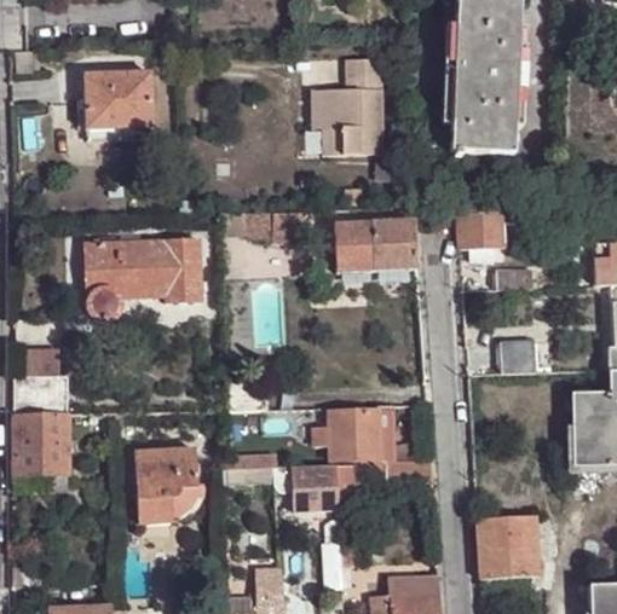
[(454,151),(461,152),(513,154),(515,120),(517,75),(517,67),(519,21),(520,0),(456,0),(450,151),(454,151)]
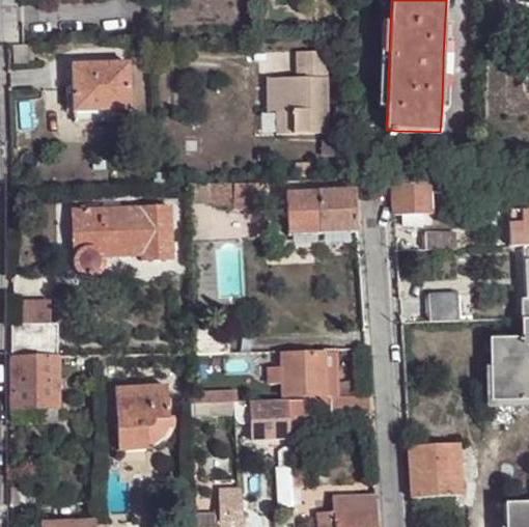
[(305,73),(296,74),(275,74),(275,107),(276,130),(328,130),(327,47),(296,48),(296,63),(305,63),(305,73)]
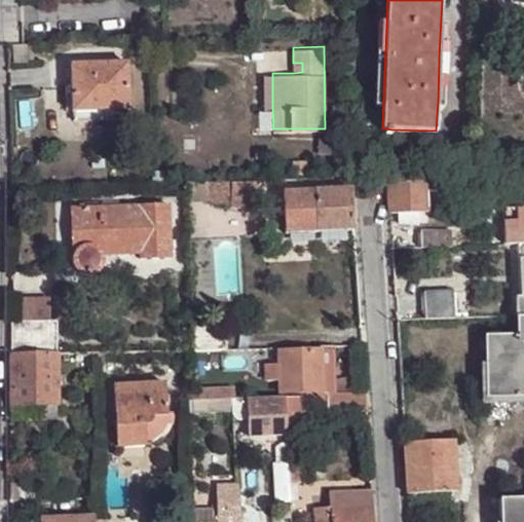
[(128,60),(72,61),(73,82),(73,89),(74,107),(76,108),(128,106),(131,106),(128,60)]
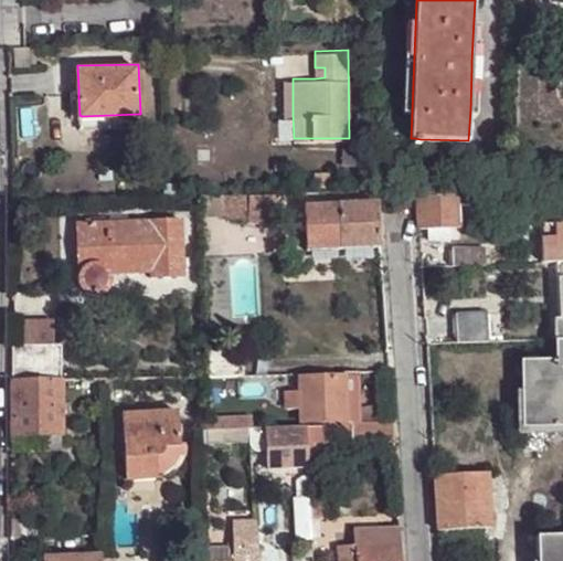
[(315,67),(315,78),(325,77),(325,67),(315,67)]
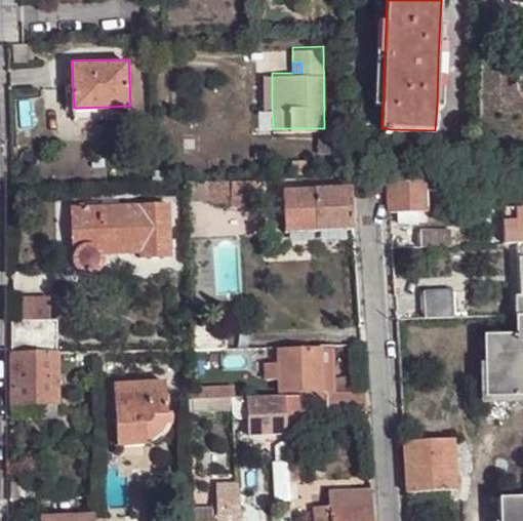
[(264,106),(272,106),(272,73),(264,73),(264,106)]
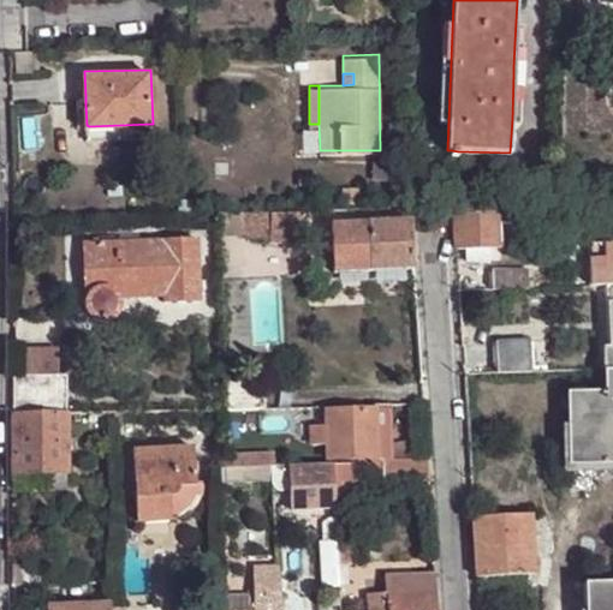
[(152,136),(150,124),(89,126),(89,137),(152,136)]
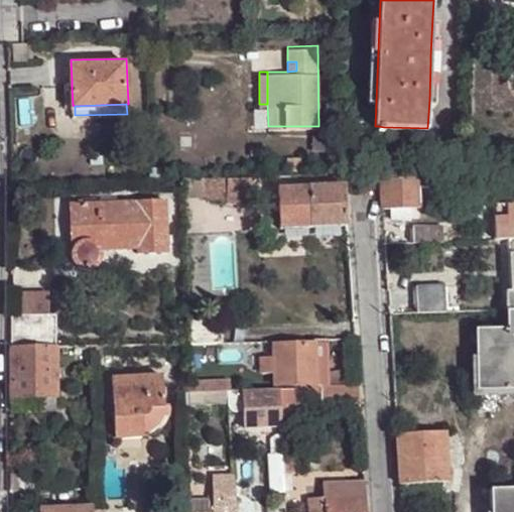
[(288,156),(288,173),(305,172),(304,156),(288,156)]
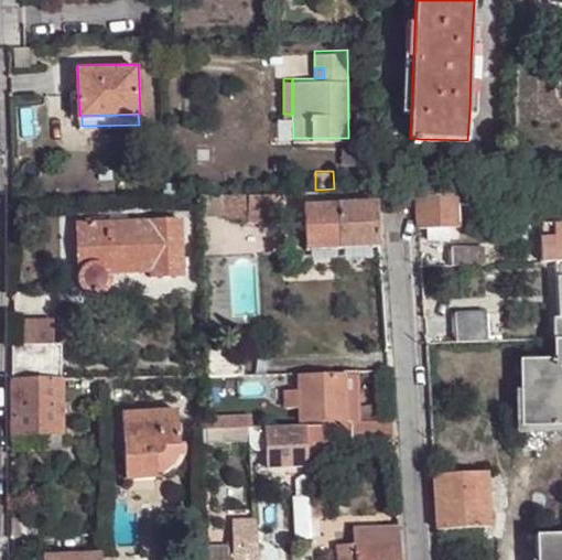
[(417,186),(419,225),(462,224),(460,185),(417,186)]
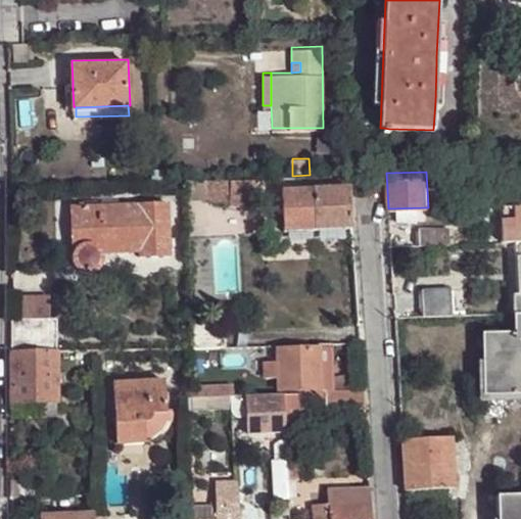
[(337,174),(312,175),(312,186),(350,185),(350,174),(337,174)]
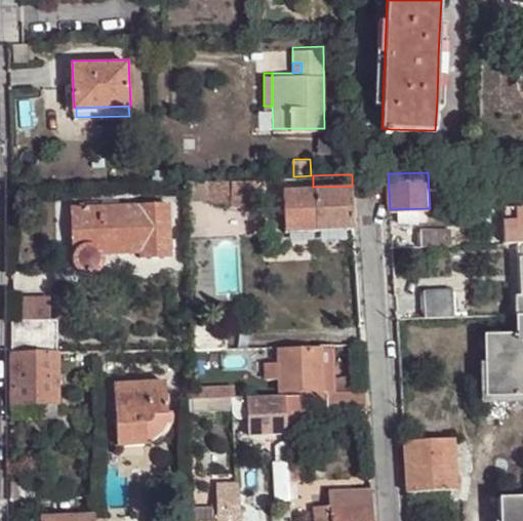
[(275,176),(262,177),(263,189),(275,190),(275,176)]
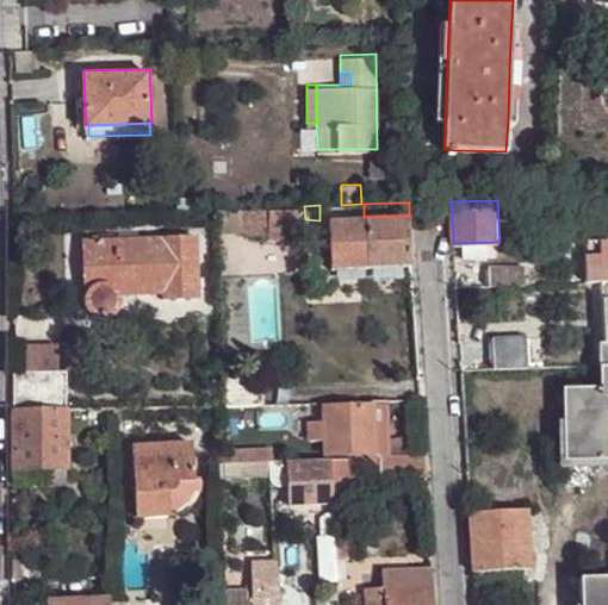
[(296,207),(267,207),(267,214),(267,230),(304,231),(305,219),(304,206),(296,207)]
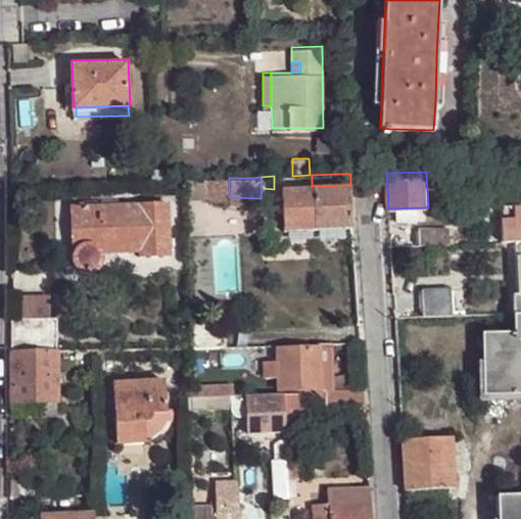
[(229,197),(229,184),(193,185),(193,200),(229,199),(229,197)]
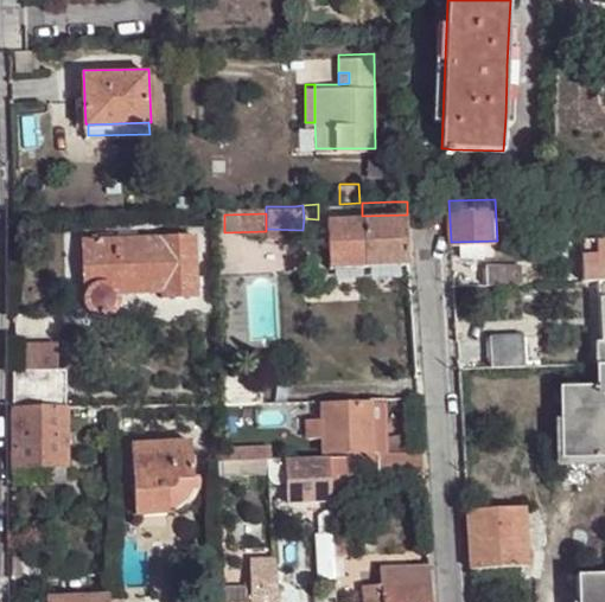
[(411,262),(407,215),(362,216),(365,264),(411,262)]
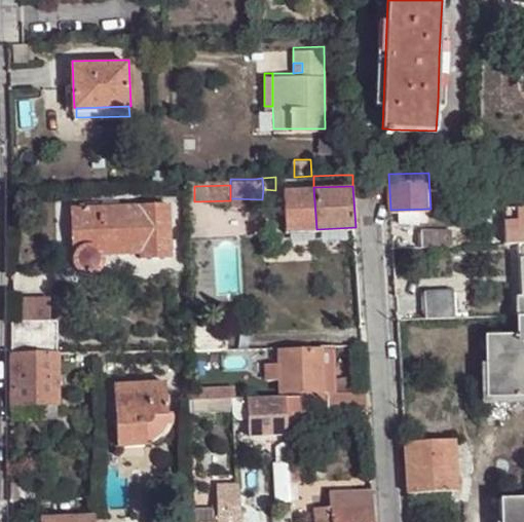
[(287,230),(316,229),(313,187),(284,189),(287,230)]
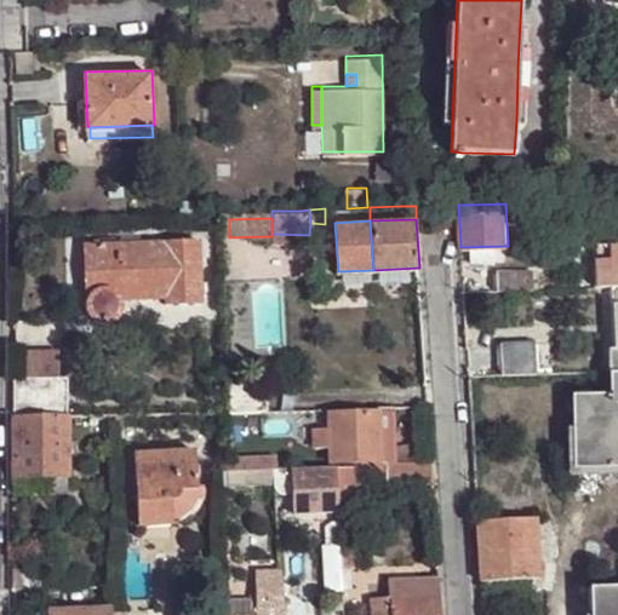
[(325,224),(310,223),(309,235),(325,237),(325,224)]
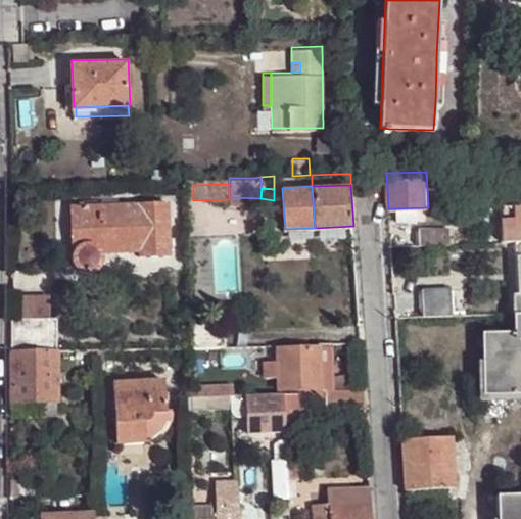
[(72,204),(74,255),(75,263),(81,269),(88,271),(96,269),(101,264),(103,256),(103,249),(141,249),(141,254),(170,253),(169,201),(72,204)]
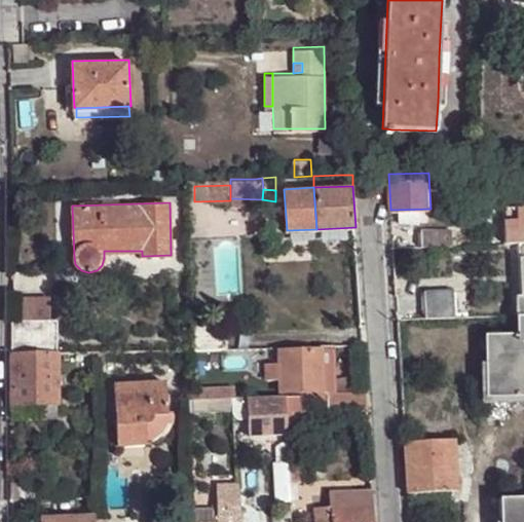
[(518,241),(517,204),(509,204),(510,241),(518,241)]
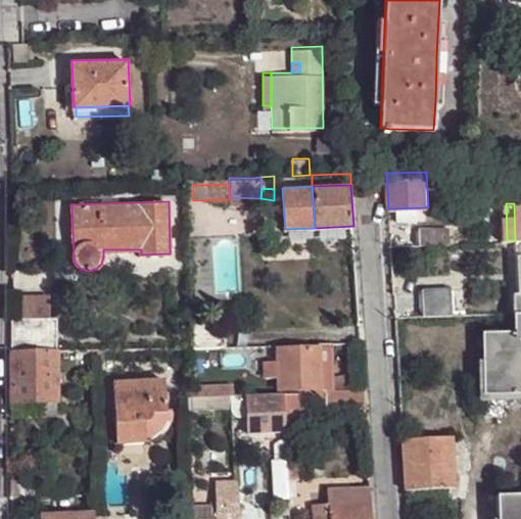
[(420,242),(452,242),(451,227),(419,228),(420,242)]
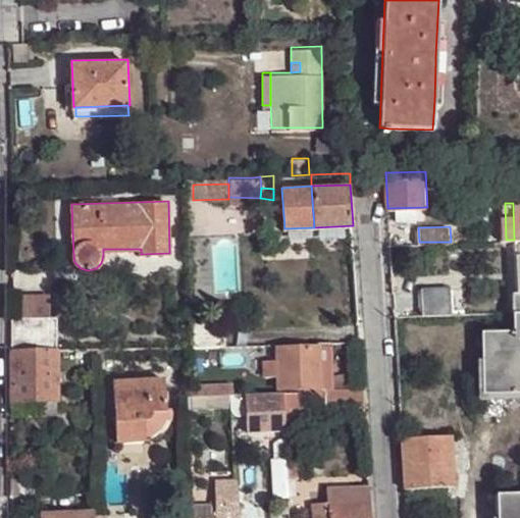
[(422,314),(452,313),(451,287),(420,288),(422,314)]
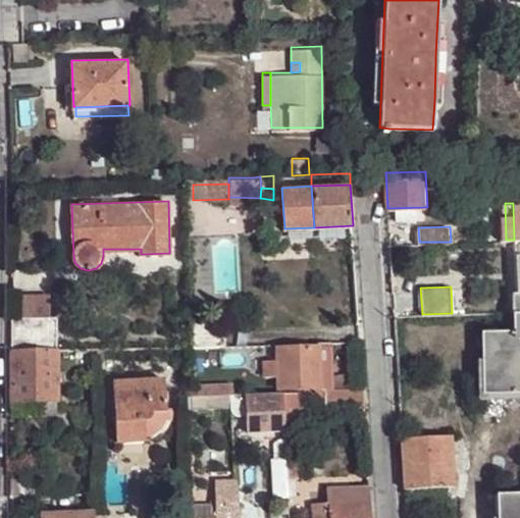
[(18,294),(18,313),(49,315),(49,294),(18,294)]
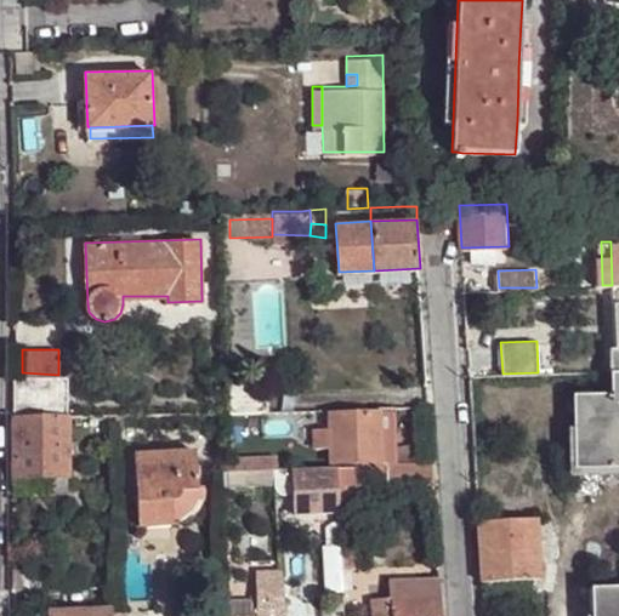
[(618,369),(611,370),(612,391),(575,393),(578,461),(618,461),(618,369)]
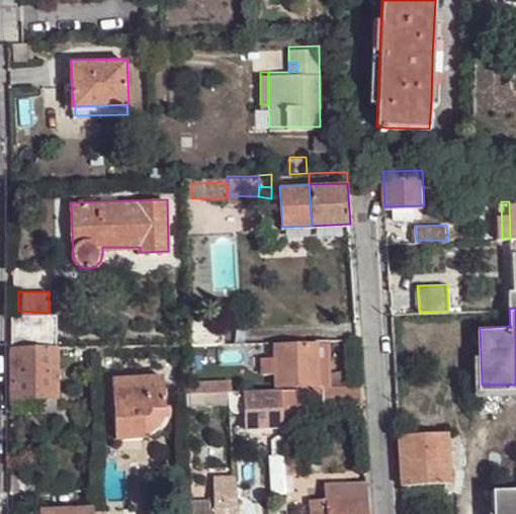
[(12,312),(11,341),(50,340),(49,313),(18,311),(12,312)]
